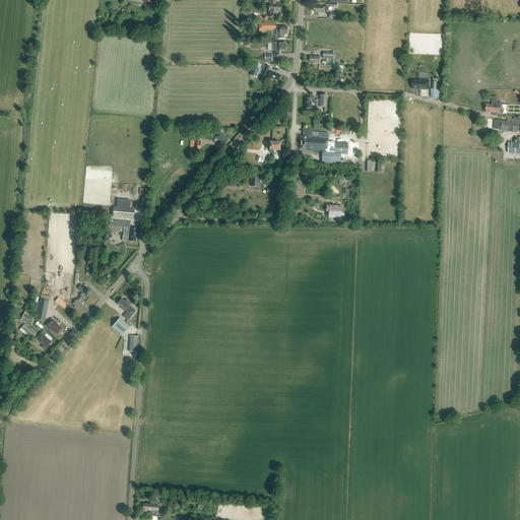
[(280,12),(281,5),(276,4),(275,0),(269,0),(270,3),(269,3),(269,11),(269,17),(276,17),(276,12),(280,12)]
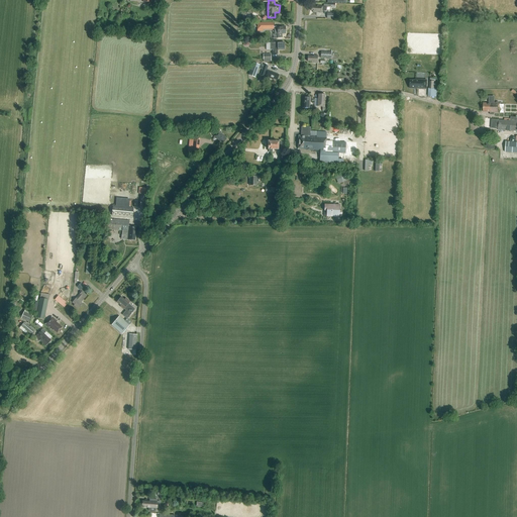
[(322,13),(322,11),(326,11),(326,10),(326,6),(335,7),(335,4),(323,3),(323,5),(317,5),(317,7),(311,6),(311,11),(313,11),(313,13),(322,13)]
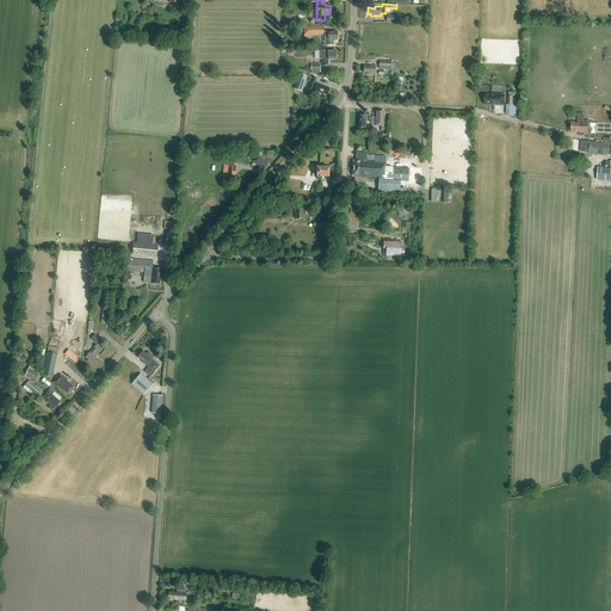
[(338,41),(337,31),(328,31),(325,31),(325,41),(328,41),(328,45),(333,45),(333,41),(338,41)]
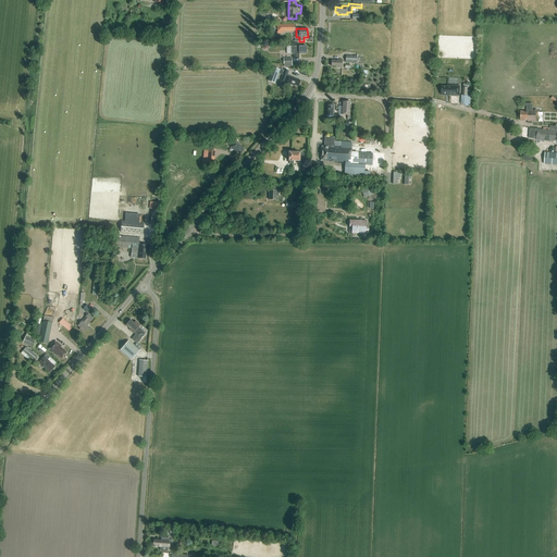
[(291,46),(292,53),(294,53),(294,59),(299,58),(299,53),(306,53),(306,52),(307,52),(307,50),(306,50),(306,46),(291,46)]
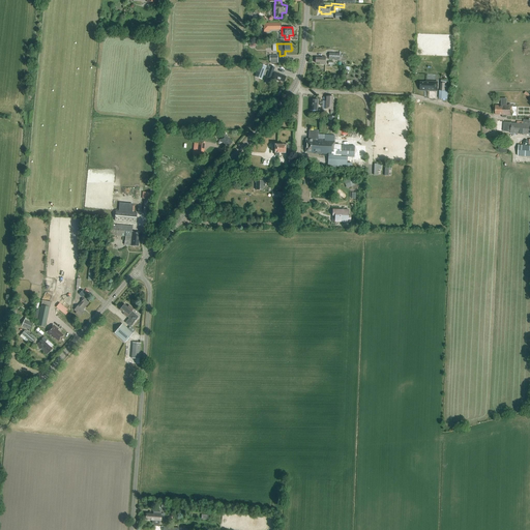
[(266,66),(259,64),(256,74),(263,77),(265,70),(269,71),(267,76),(267,77),(270,79),(270,80),(276,82),(276,81),(280,82),(280,81),(284,83),(284,82),(286,78),(284,77),(284,76),(273,70),(274,67),(267,66),(266,66)]
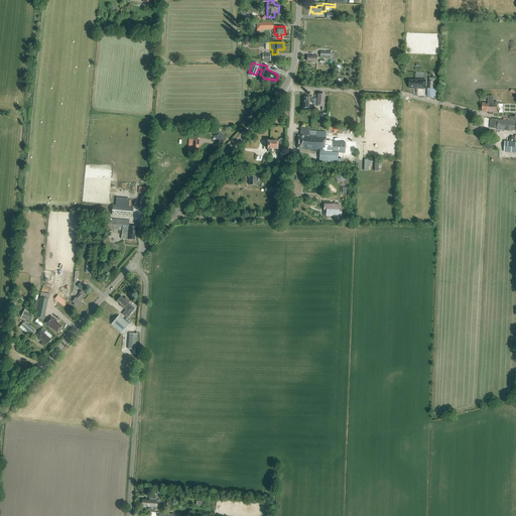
[(425,89),(425,81),(425,80),(415,80),(415,81),(409,81),(409,88),(425,89)]
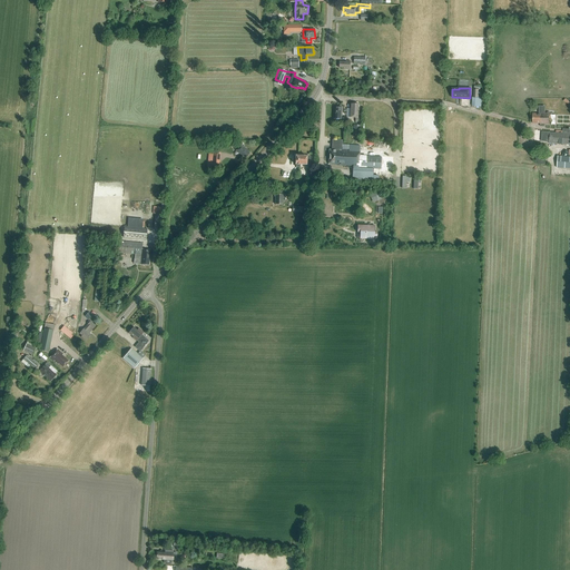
[(341,119),(342,108),(334,107),(334,121),(345,123),(347,123),(347,119),(346,118),(345,118),(344,118),(343,118),(342,118),(341,119)]
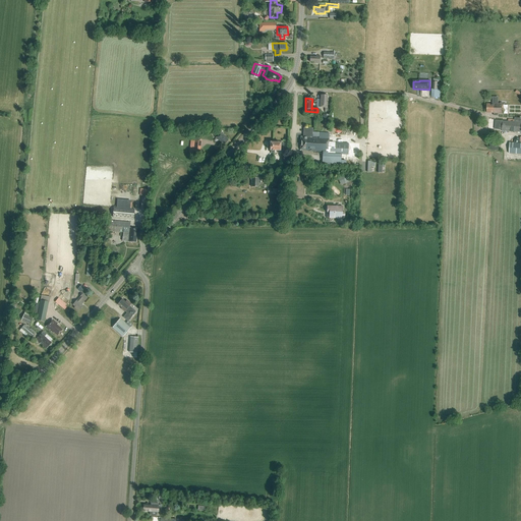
[(493,104),(487,104),(487,113),(494,113),(494,114),(508,114),(508,104),(504,104),(504,103),(503,103),(501,103),(500,103),(498,103),(498,98),(493,98),(493,104)]
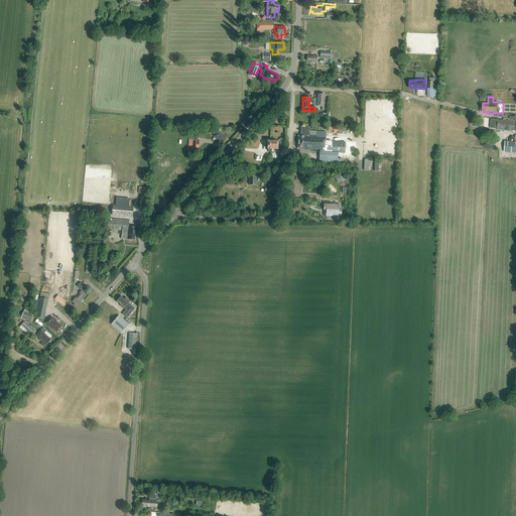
[(498,120),(497,130),(501,130),(515,131),(515,120),(503,120),(498,120)]
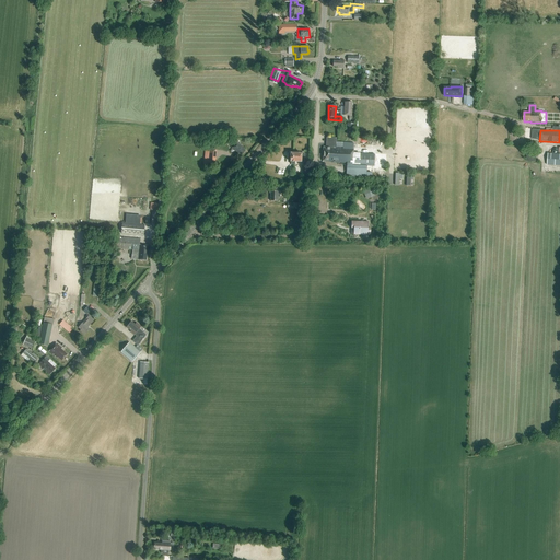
[(219,139),(219,144),(231,144),(233,146),(232,148),(237,152),(238,152),(242,154),(245,151),(244,150),(244,149),(236,141),(235,143),(231,139),(219,139)]
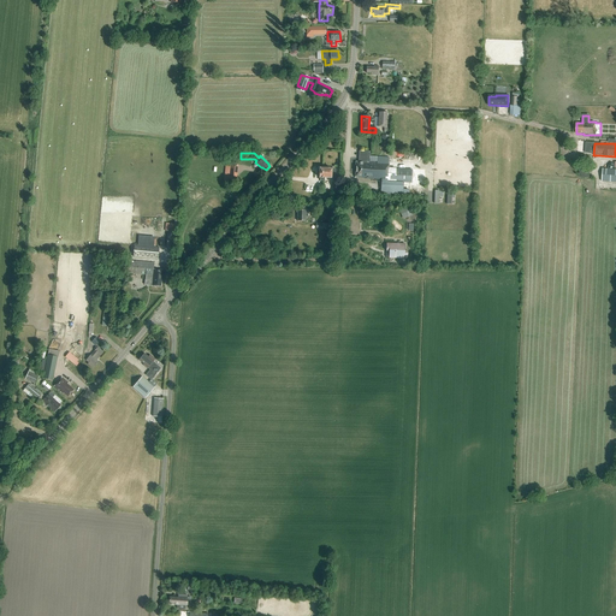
[(412,183),(412,170),(389,169),(389,158),(377,158),(377,163),(365,163),(366,159),(369,159),(369,157),(367,157),(367,153),(360,153),(360,161),(356,161),(355,178),(381,179),(380,193),(403,193),(403,182),(412,183)]
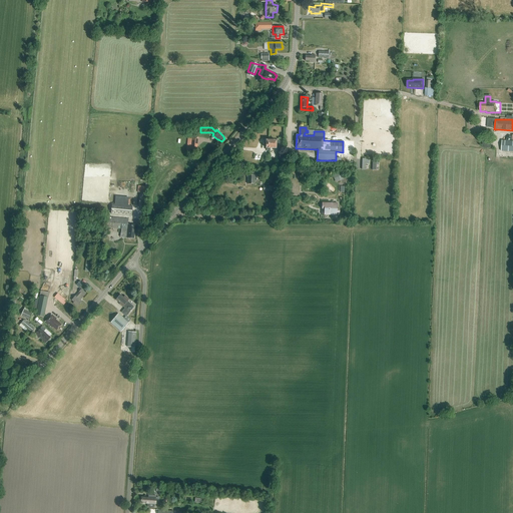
[(265,144),(265,146),(266,148),(267,148),(267,150),(270,150),(271,148),(279,148),(280,148),(280,147),(279,147),(279,141),(266,140),(266,143),(265,144)]
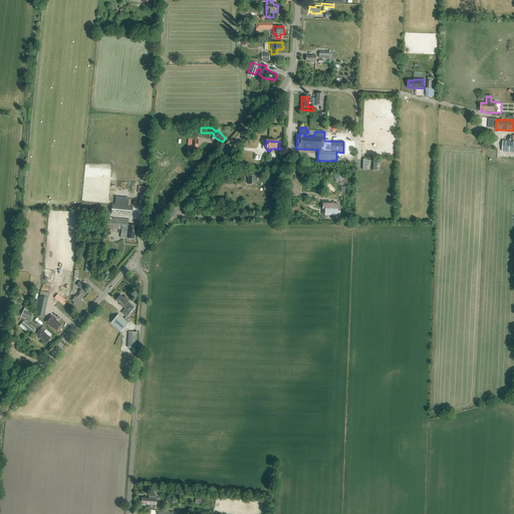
[(502,152),(513,152),(513,142),(503,141),(502,152)]
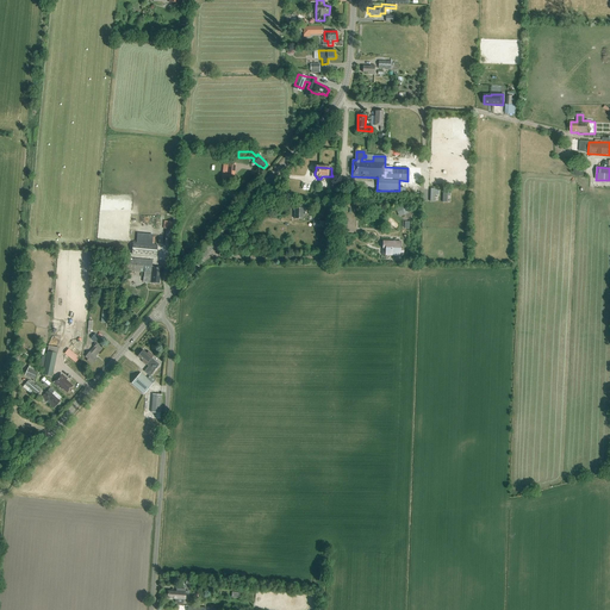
[(296,205),(294,206),(293,211),(294,211),(294,219),(303,219),(303,215),(305,216),(306,209),(307,209),(307,205),(296,205)]
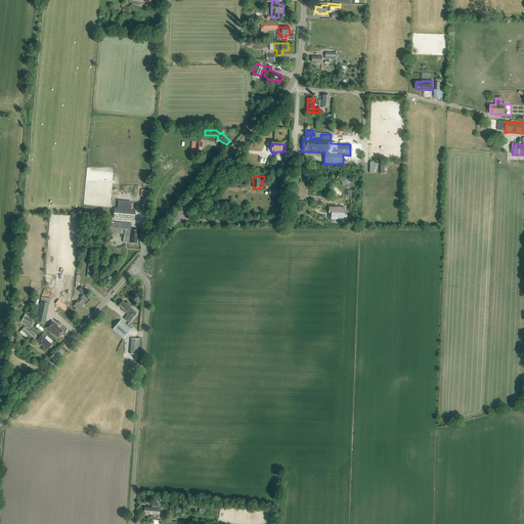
[(340,180),(343,186),(350,183),(347,176),(340,180)]
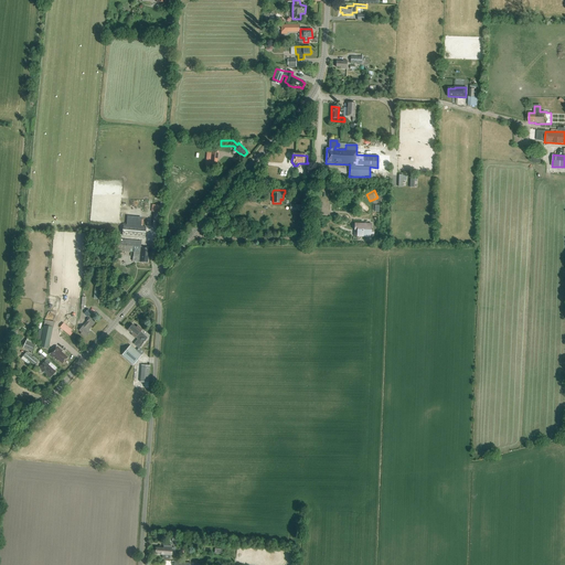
[(126,236),(140,237),(145,238),(146,226),(141,226),(141,217),(127,216),(126,225),(124,224),(123,235),(126,236)]
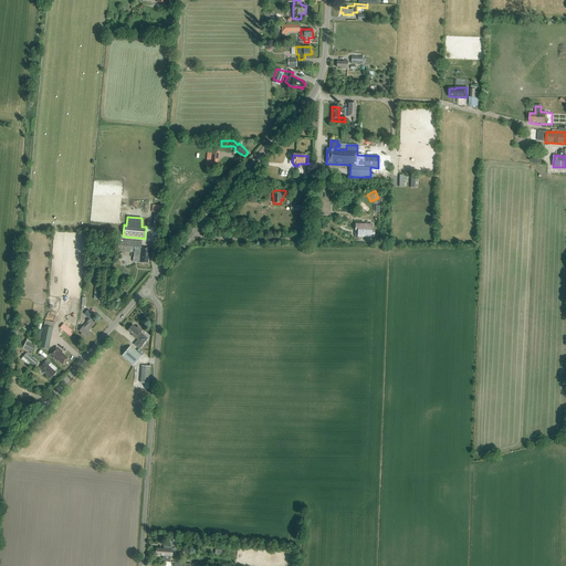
[(375,238),(375,231),(371,231),(373,224),(355,224),(355,230),(357,231),(357,237),(375,238)]
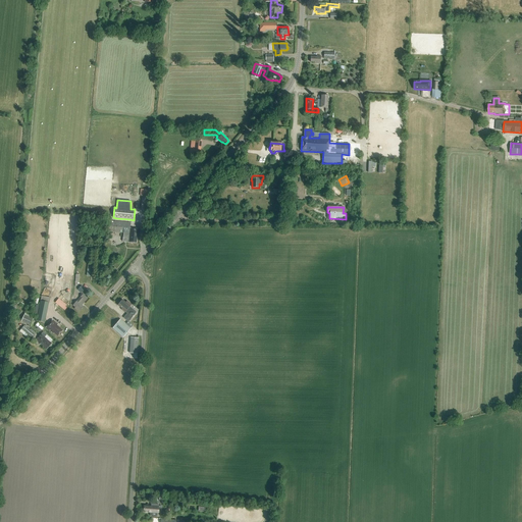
[(106,231),(123,232),(122,242),(136,243),(137,237),(139,237),(139,229),(129,228),(129,223),(110,221),(106,221),(106,231)]
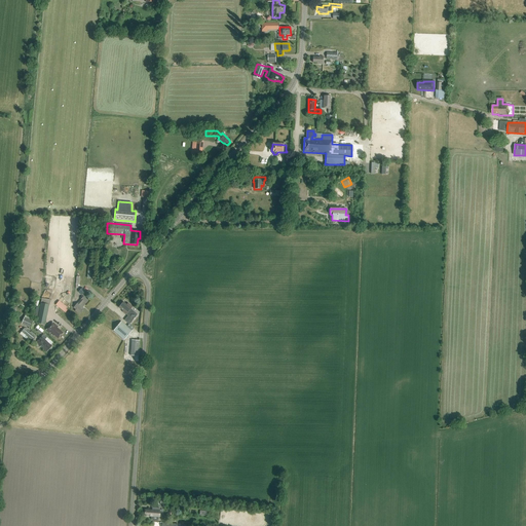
[(85,304),(88,301),(83,296),(83,297),(82,296),(80,298),(81,299),(78,302),(74,307),(76,309),(75,310),(78,313),(80,312),(81,313),(84,309),(82,307),(83,306),(81,304),(83,302),(85,304)]
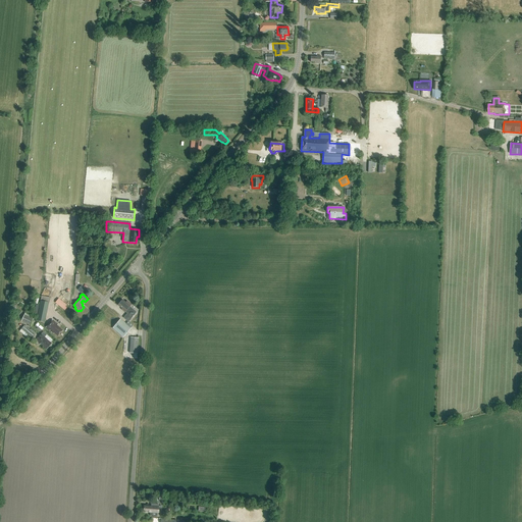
[(62,309),(66,305),(58,298),(54,302),(62,309)]
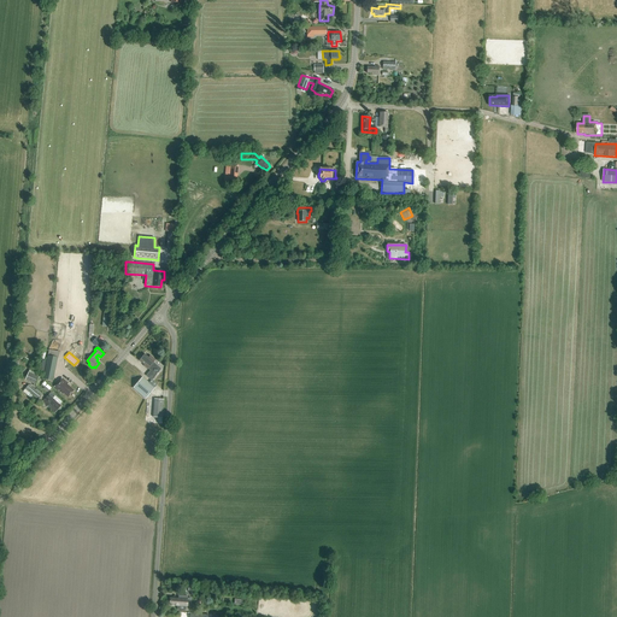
[(150,356),(148,358),(145,354),(139,360),(145,365),(145,366),(147,369),(147,368),(151,370),(146,376),(151,381),(159,371),(156,369),(158,366),(153,362),(156,360),(150,356)]
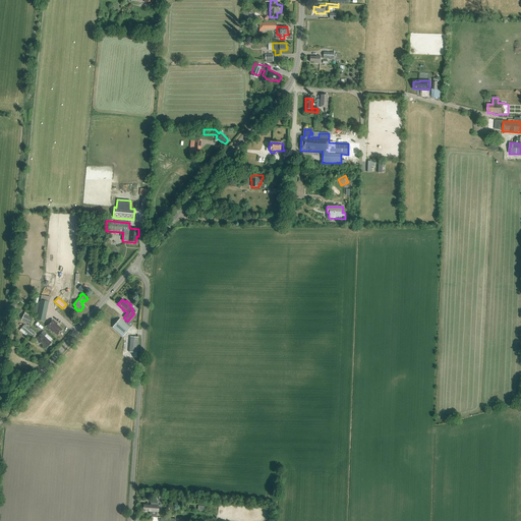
[(20,321),(32,326),(33,323),(32,323),(33,319),(31,317),(33,313),(25,310),(20,321)]
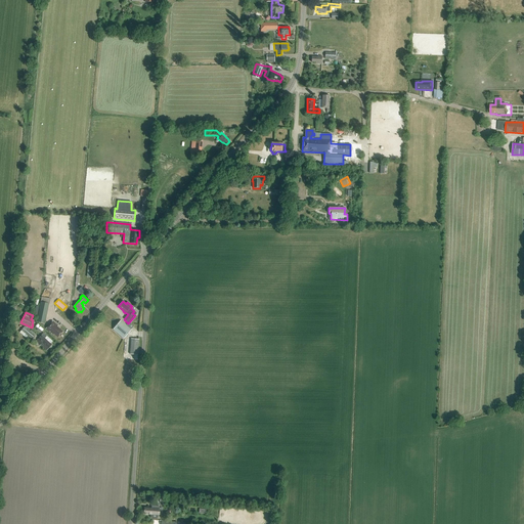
[(47,314),(39,313),(36,322),(45,324),(47,314)]
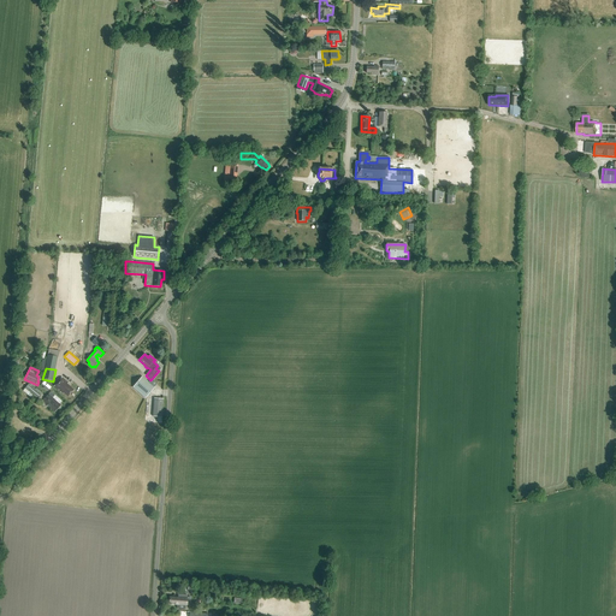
[(142,377),(132,388),(144,398),(155,388),(142,377)]
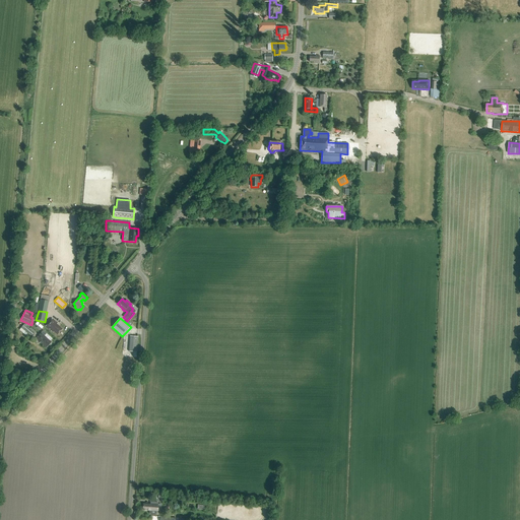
[(57,334),(62,329),(57,324),(58,323),(52,319),(45,326),(51,331),(51,330),(54,332),(57,334)]
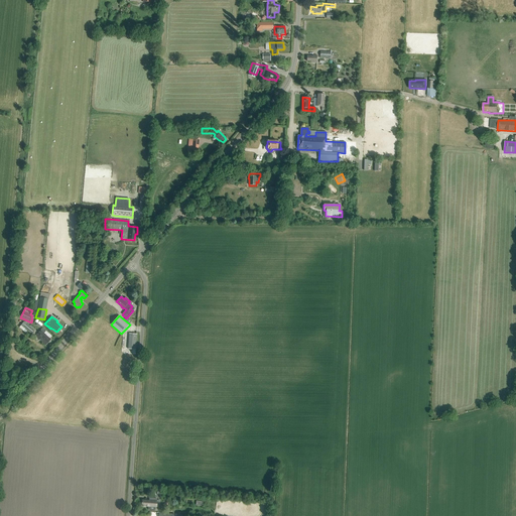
[(36,325),(39,329),(43,325),(36,318),(34,320),(34,321),(37,325),(36,325)]
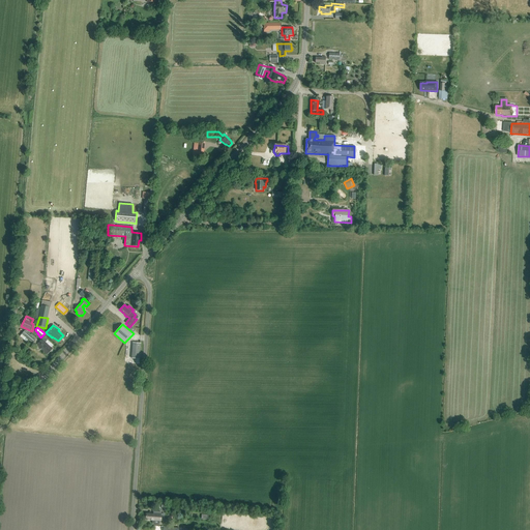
[(35,339),(25,330),(20,336),(27,343),(29,340),(32,343),(35,339)]
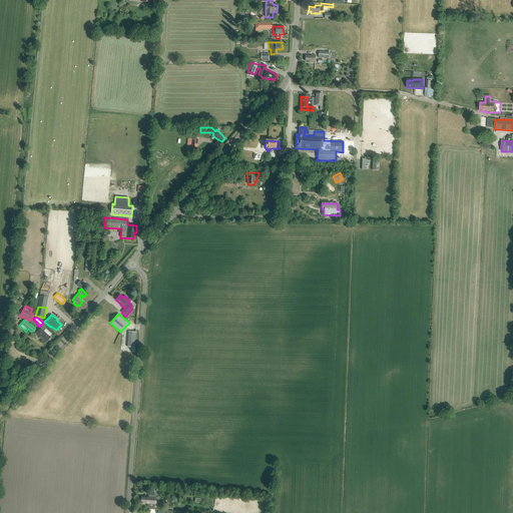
[(48,341),(51,338),(50,337),(51,335),(46,330),(43,327),(41,328),(36,334),(39,337),(40,338),(41,336),(47,341),(48,341)]
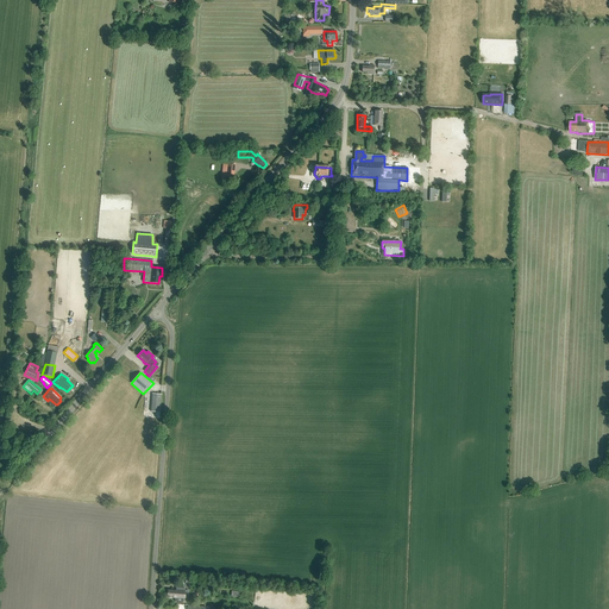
[(162,394),(154,394),(151,412),(161,413),(162,394)]
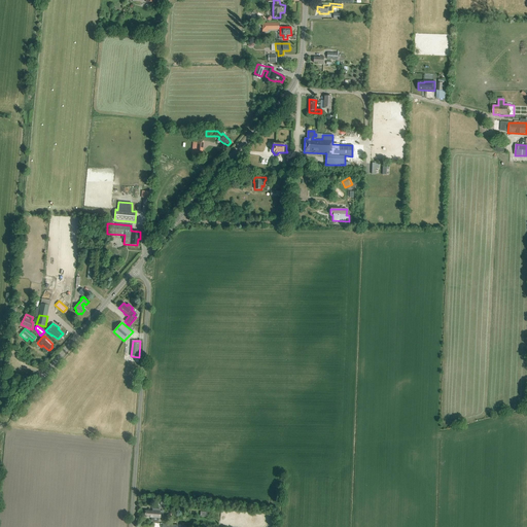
[(161,508),(152,508),(152,511),(146,511),(145,517),(151,517),(151,520),(153,523),(156,523),(159,521),(159,518),(160,518),(161,508)]
